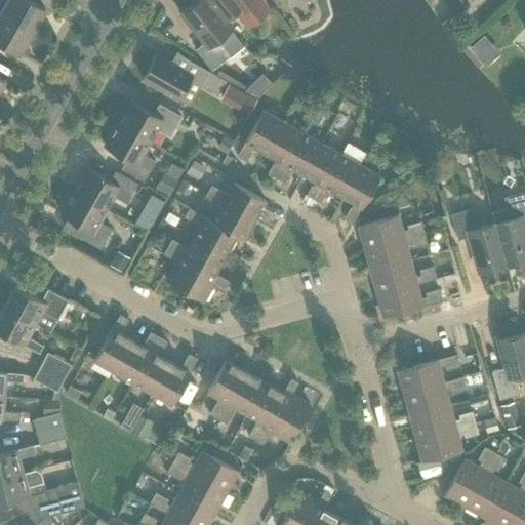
[(7,0),(0,12),(32,31),(45,8),(30,0),(7,0)]
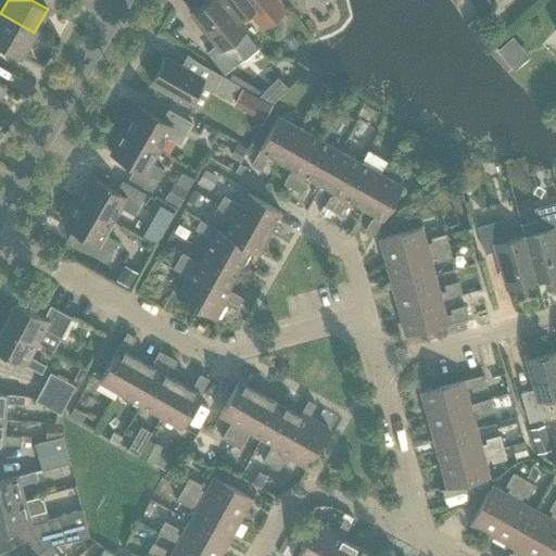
[(258,49),(237,22),(218,0),(207,0),(192,13),(217,43),(206,52),(224,74),(242,60),(243,61),(258,49)]
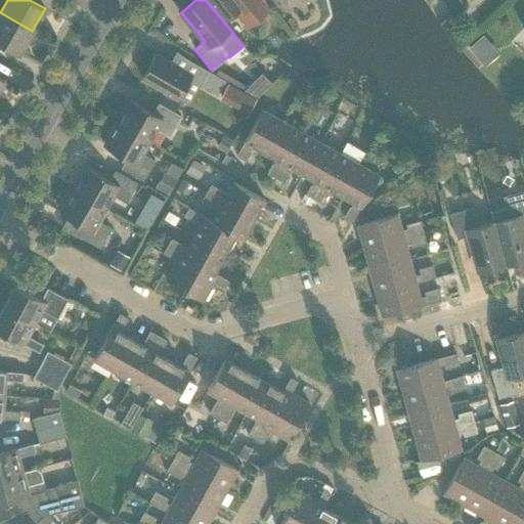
[(206,0),(223,20),(234,10),(247,26),(266,11),(256,0),(206,0)]
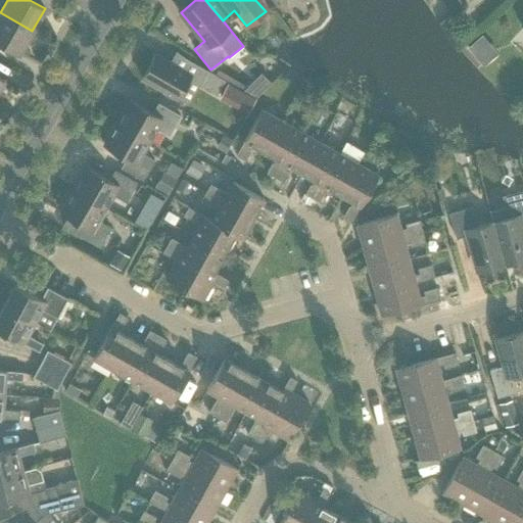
[(0,41),(19,53),(32,31),(0,12),(0,41)]
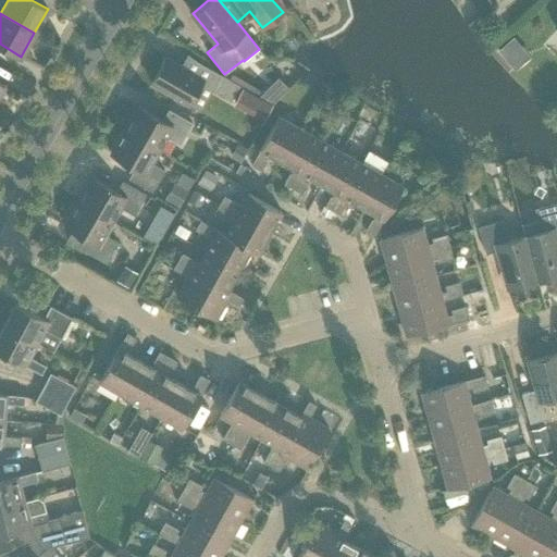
[(189,104),(203,78),(166,58),(151,83),(189,104)]
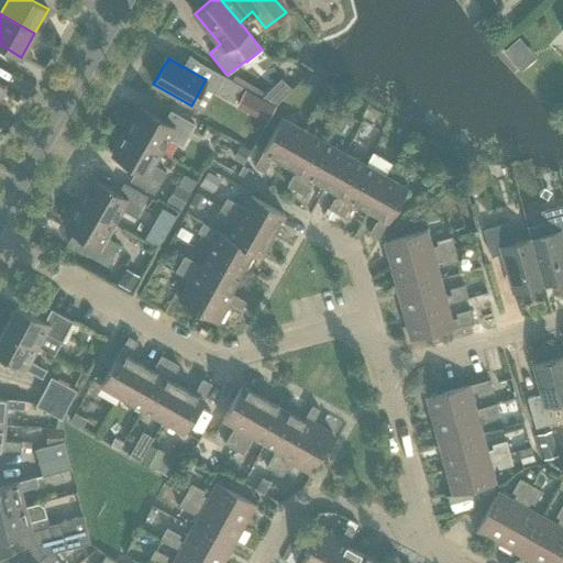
[(233,102),(242,87),(216,72),(207,87),(233,102)]
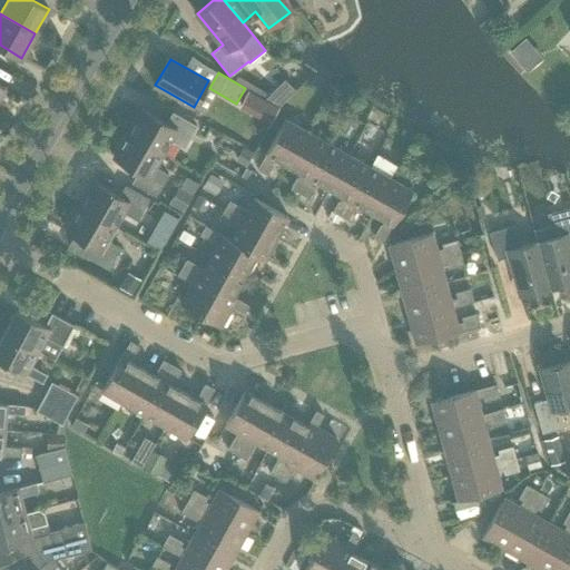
[(248,110),(256,95),(249,90),(241,106),(248,110)]
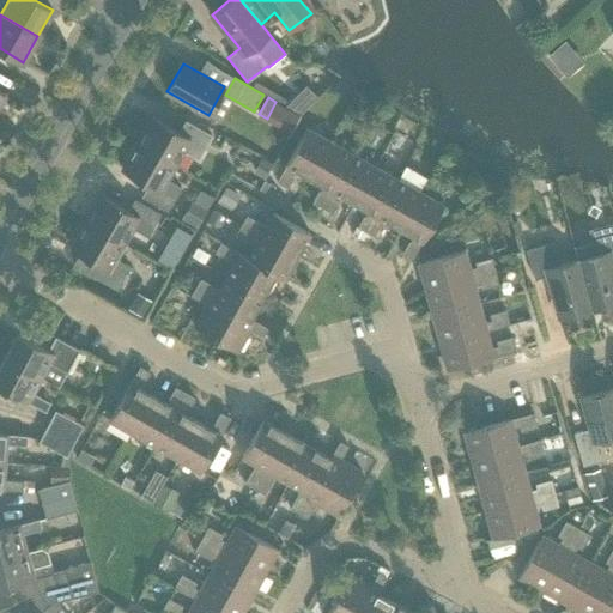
[(138,143),(175,164),(189,139),(205,147),(211,135),(186,121),(178,132),(152,117),(138,143)]
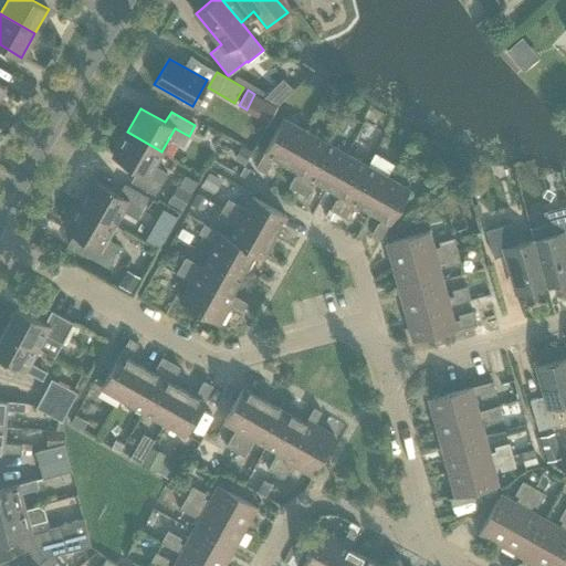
[(285,164),(304,130),(283,118),(255,168),(265,173),(271,163),(269,161),(272,157),(285,164)]
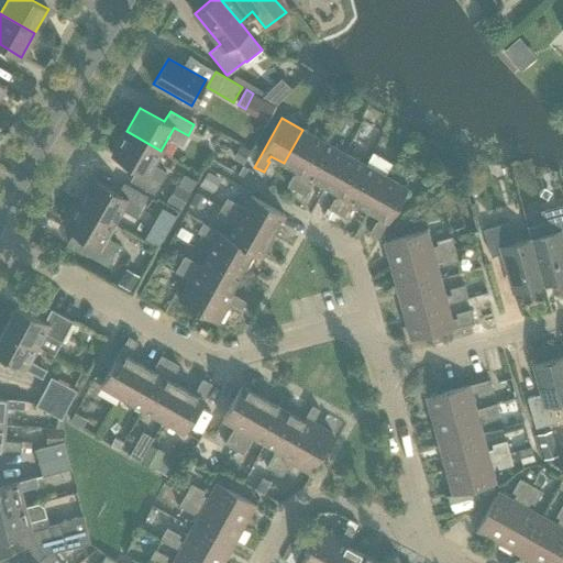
[(296,190),(323,141),(302,130),(284,163),(297,170),(295,176),(293,175),(287,185),(296,190)]
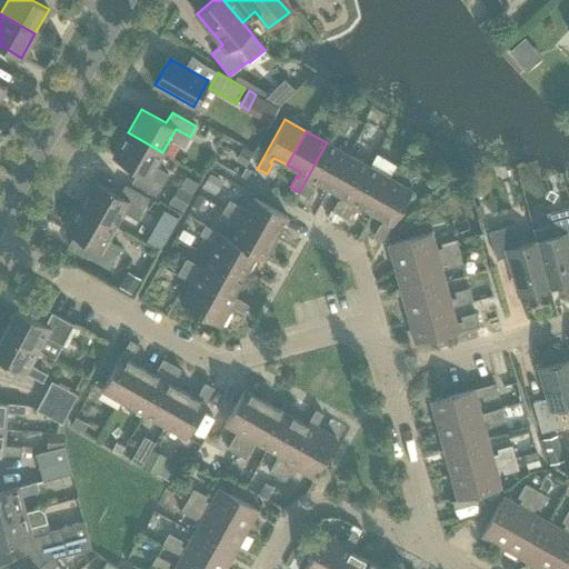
[(162,152),(128,132),(113,157),(138,171),(131,181),(156,196),(168,173),(155,166),(162,152)]
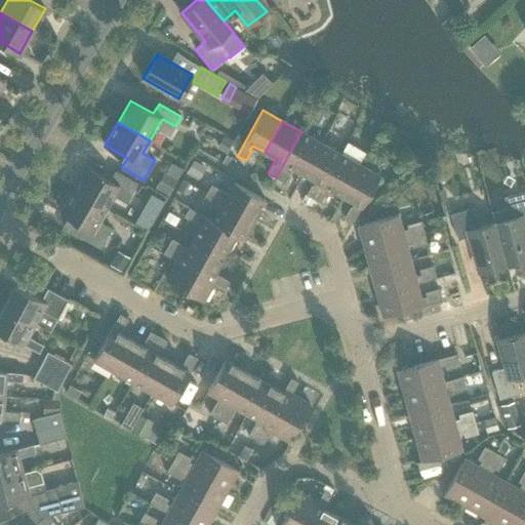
[(304,174),(321,143),(301,131),(276,177),(284,183),(290,172),(288,171),(290,167),(304,174)]
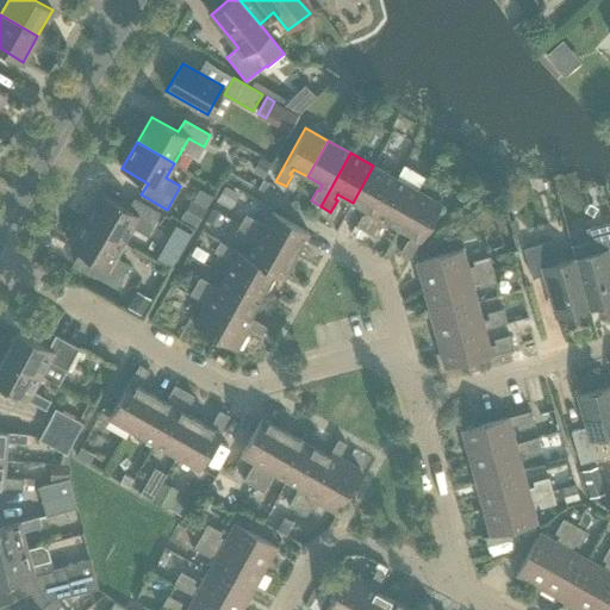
[(255,172),(263,176),(271,163),(262,159),(255,172)]
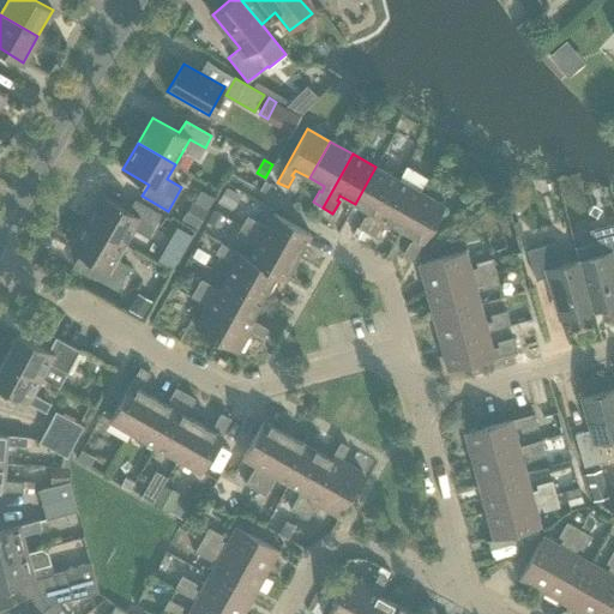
[(368,233),(398,180),(375,167),(355,204),(369,211),(367,217),(365,216),(357,228),(368,233)]
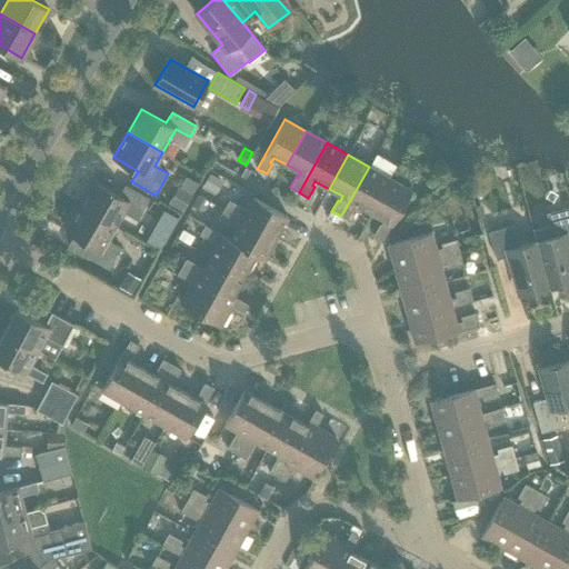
[(240,175),(250,180),(255,172),(245,167),(240,175)]
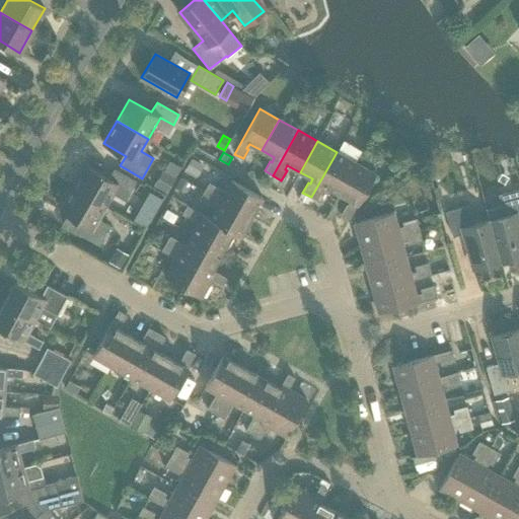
[(339,194),(356,162),(337,152),(311,197),(319,202),(324,192),(322,191),(325,187),(339,194)]
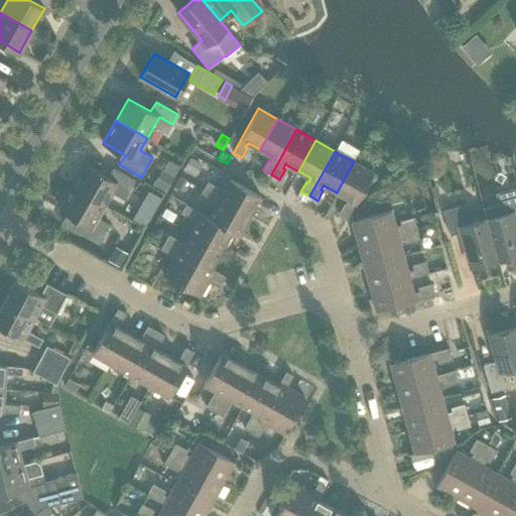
[(373,172),(354,161),(337,192),(348,199),(346,204),(345,203),(340,213),(348,217),(373,172)]
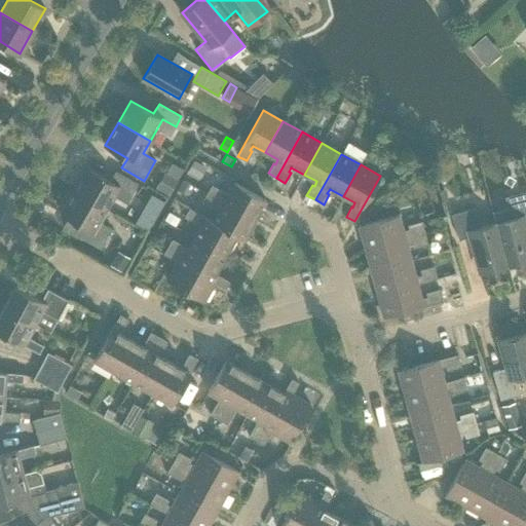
[(172,195),(184,172),(174,165),(161,190),(172,195)]
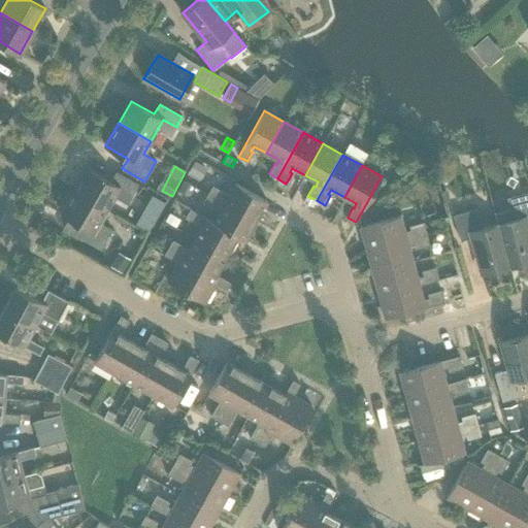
[(74,191),(106,209),(119,188),(132,195),(138,185),(116,171),(110,182),(88,168),(74,191)]
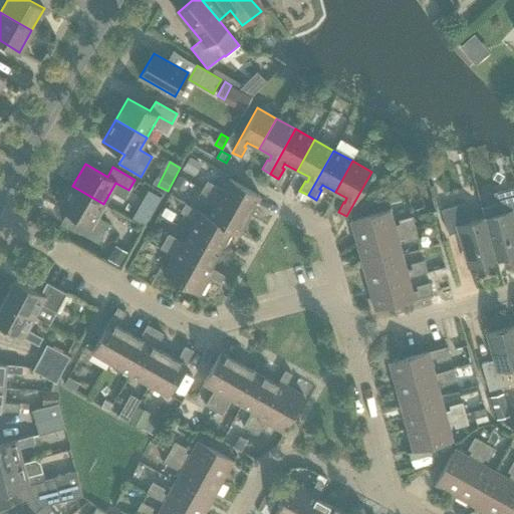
[(207,181),(202,189),(249,215),(260,196),(229,178),(223,190),(207,181)]
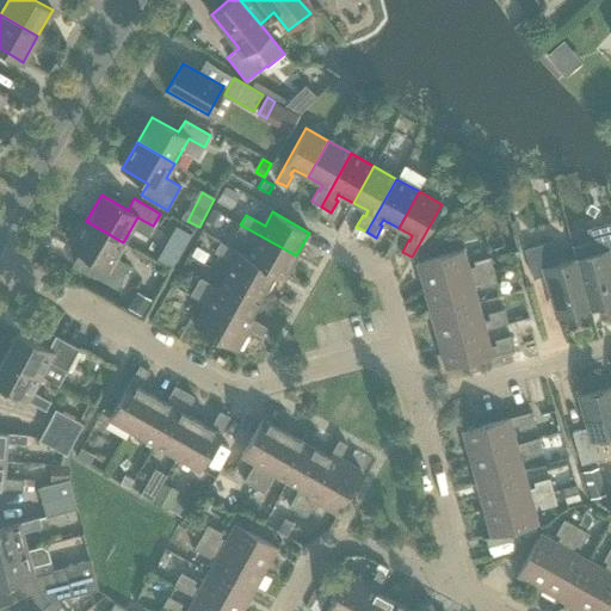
[(123,242),(86,221),(71,246),(97,261),(91,273),(116,289),(129,265),(115,257),(123,242)]
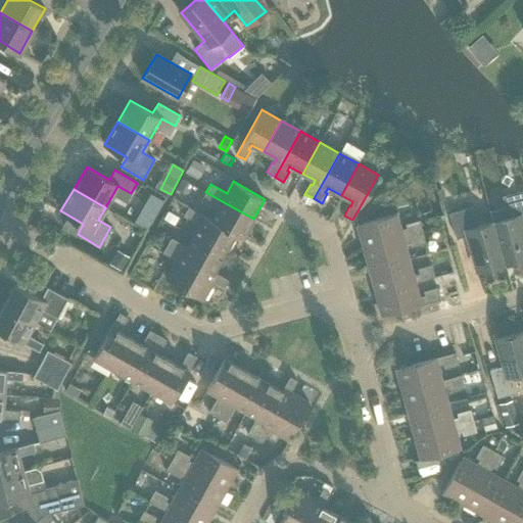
[(492,222),(504,264),(522,257),(522,230),(520,220),(522,219),(522,190),(502,196),(505,208),(490,212),(489,209),(492,222)]
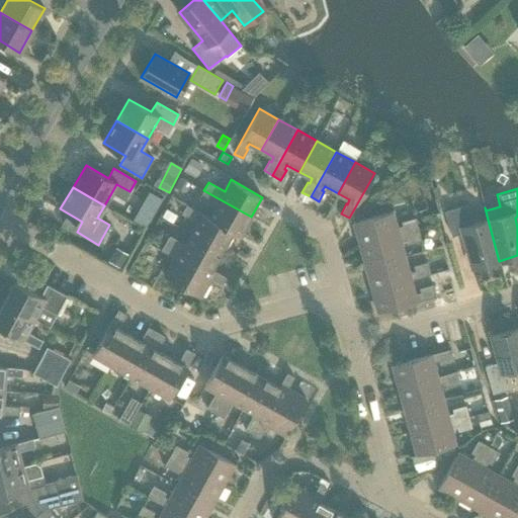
[(216,207),(209,218),(240,236),(251,217),(203,190),(199,198),(216,207)]
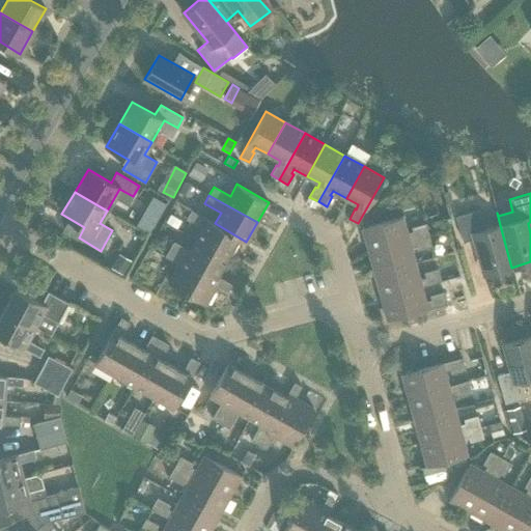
[(196,239),(228,257),(239,238),(215,223),(191,210),(186,219),(202,228),(196,239)]
